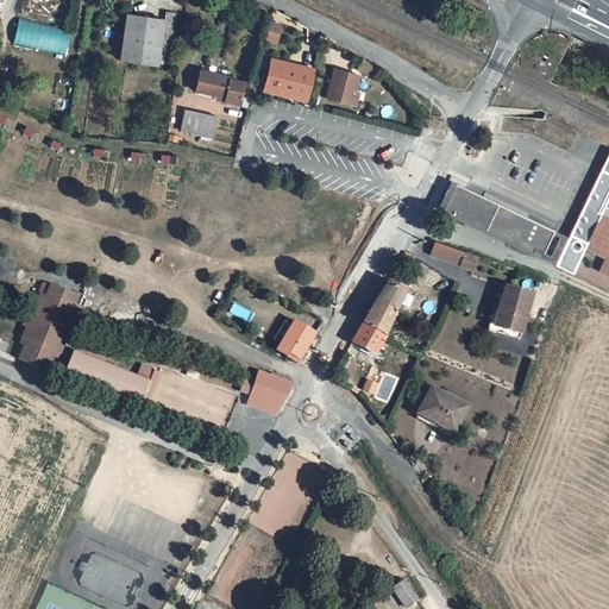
[(165,20),(159,64),(162,64),(163,56),(170,57),(176,13),(167,12),(165,20)]
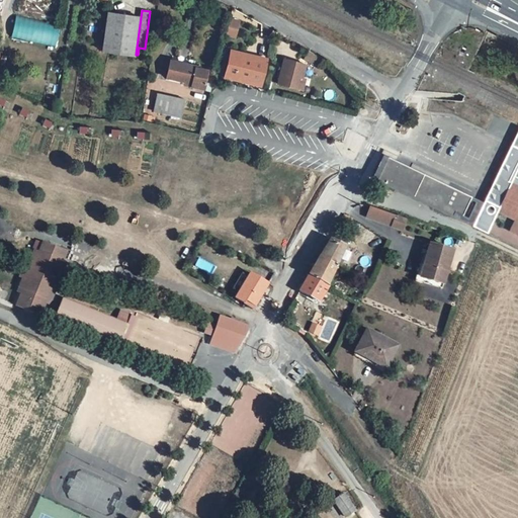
[(141,17),(108,12),(102,51),(136,55),(141,17)]
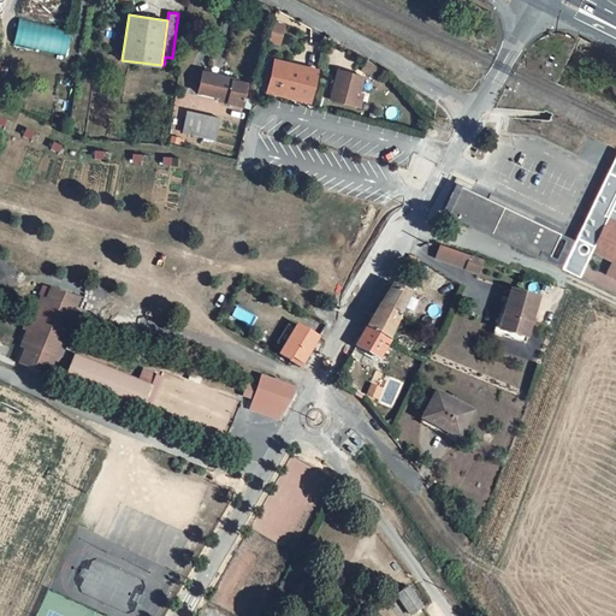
[(13,43),(66,55),(70,30),(19,17),(13,43)]
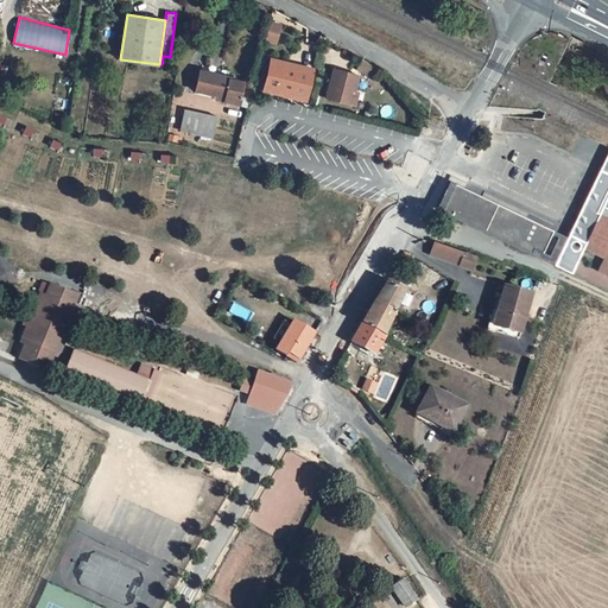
[(278,44),(282,23),(270,20),(266,42),(278,44)]
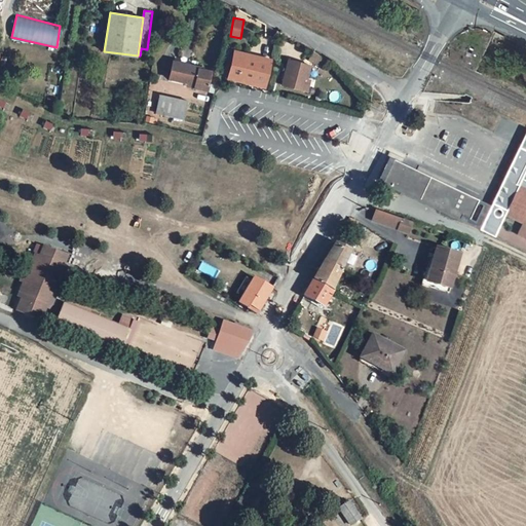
[(271,60),(234,51),(228,78),(264,86),(271,60)]
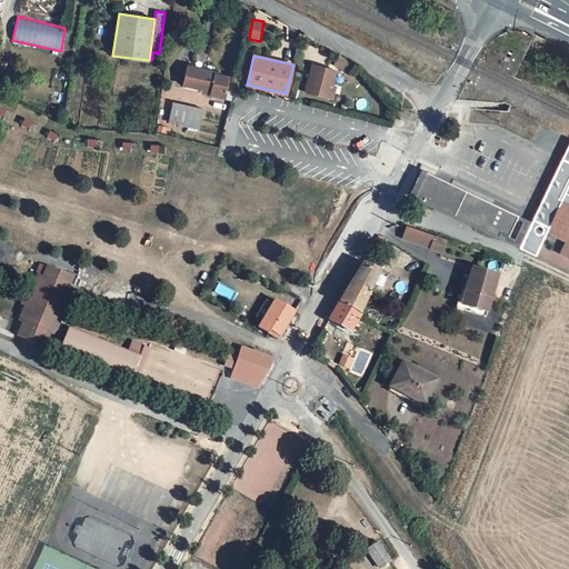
[(339,56),(333,66),(349,75),(355,65),(339,56)]
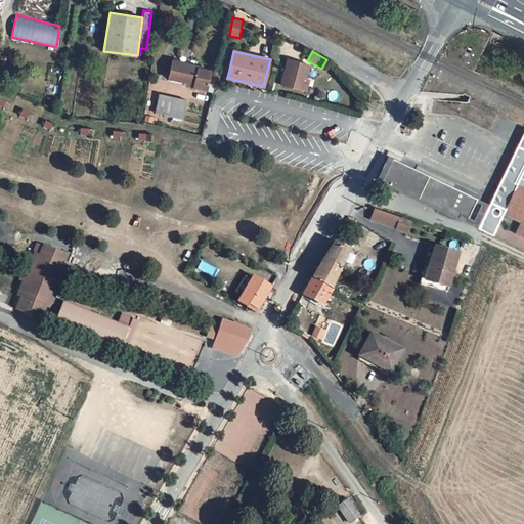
[(309,64),(288,59),(281,84),(303,90),(306,79),(309,64)]
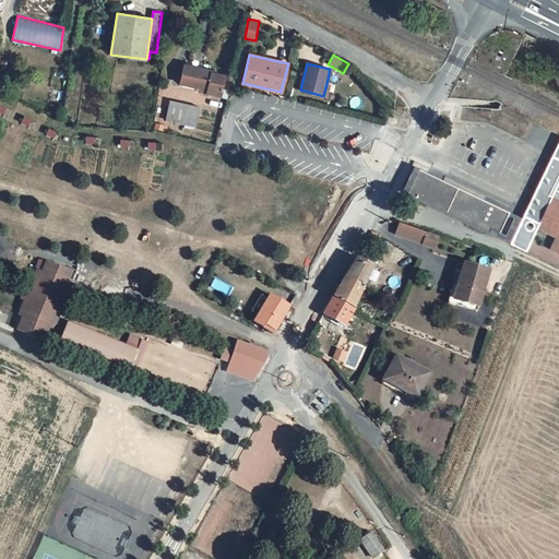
[(212,72),(185,66),(180,83),(200,87),(201,84),(207,86),(207,90),(219,93),(224,76),(211,73),(212,72)]
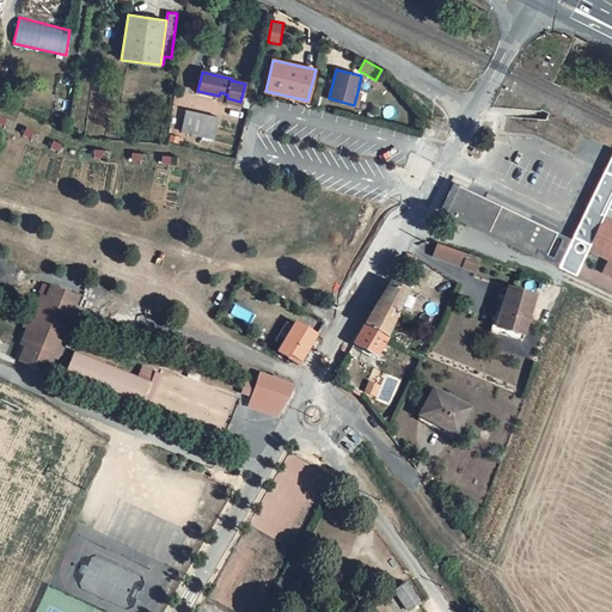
[(182,132),(214,139),(219,117),(187,110),(182,132)]
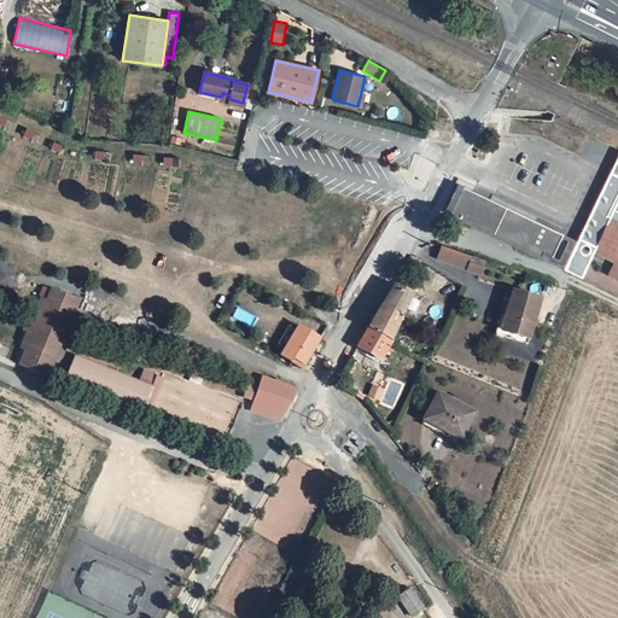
[(617,211),(613,209),(610,208),(617,191),(617,175),(613,174),(617,164),(614,163),(578,239),(595,246),(594,252),(614,262),(612,267),(617,270),(617,211)]
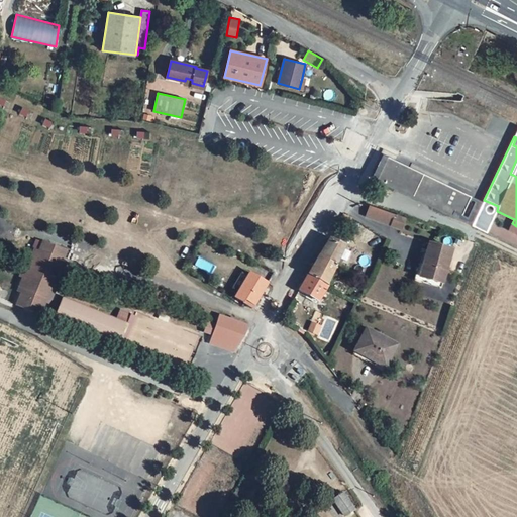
[(462,214),(471,196),(388,156),(377,178),(452,215),(454,210),(462,214)]
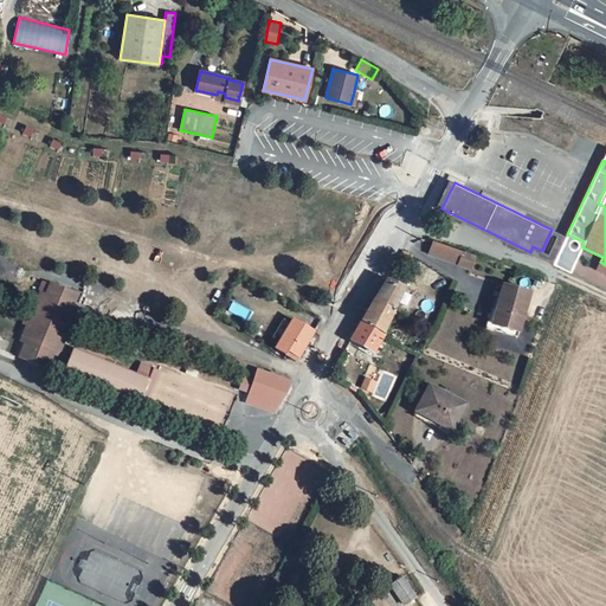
[(530,252),(553,263),(554,260),(555,258),(566,236),(552,230),(542,251),(533,246),(530,252)]
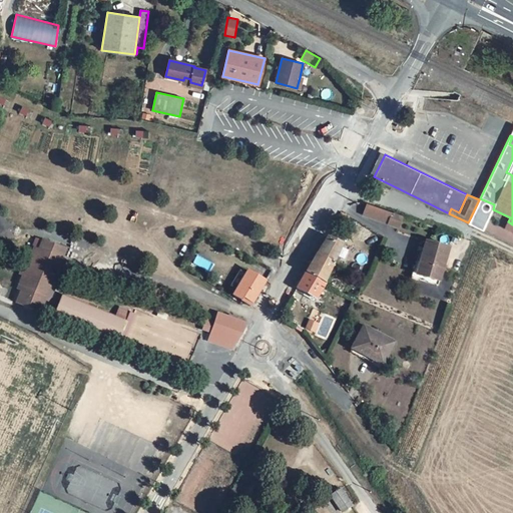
[(493,209),(494,204),(480,198),(479,199),(470,218),(469,220),(484,227),(493,209)]
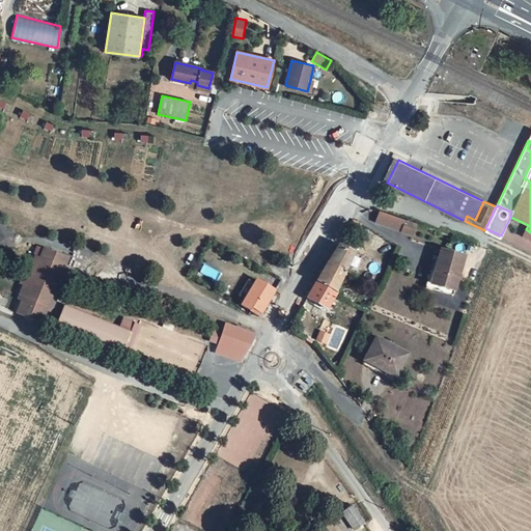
[(378,222),(403,230),(407,220),(380,211),(378,222)]
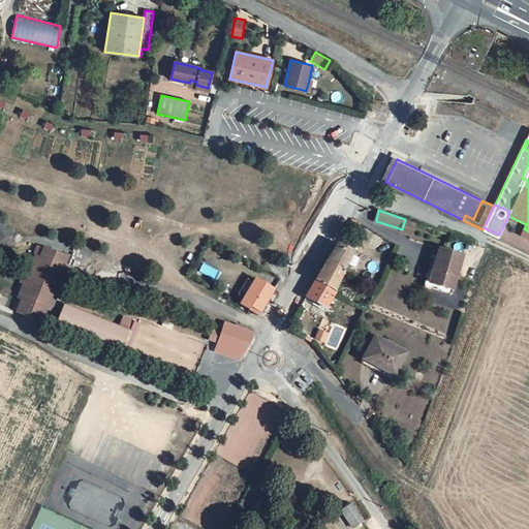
[(355,220),(352,219),(347,226),(355,230),(360,223),(355,220)]
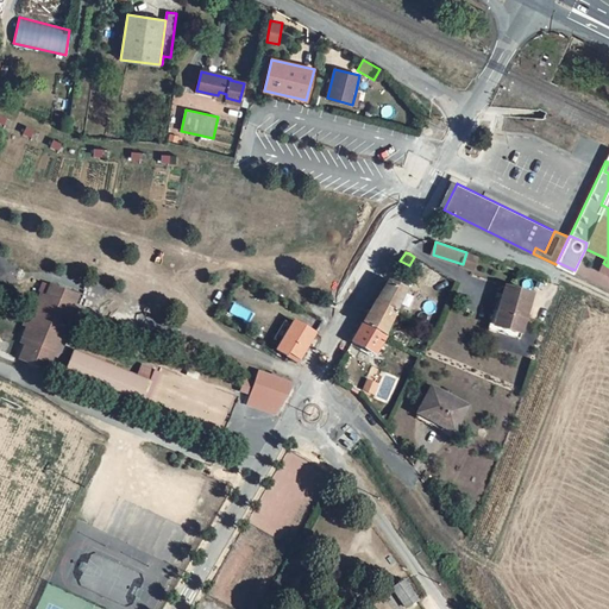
[(463,264),(473,268),(477,256),(466,252),(463,264)]
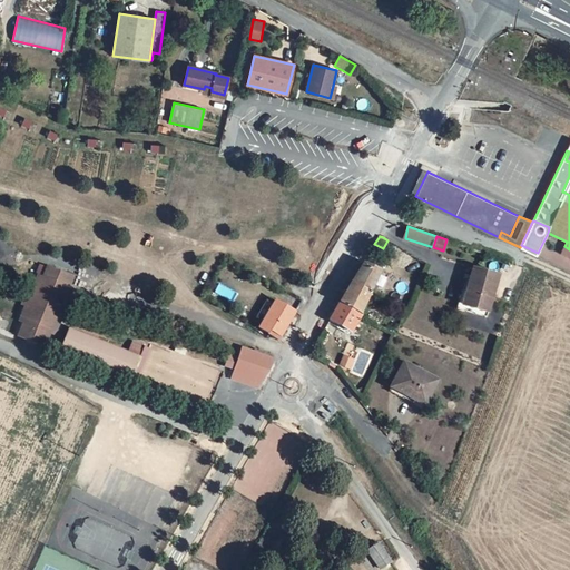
[(569,258),(569,249),(564,246),(560,254),(569,258)]
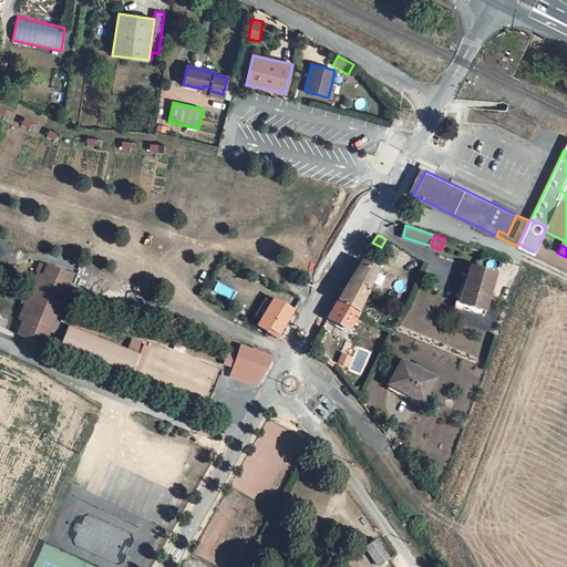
[(369,268),(360,264),(350,280),(369,290),(380,267),(374,265),(371,269),(369,268)]
